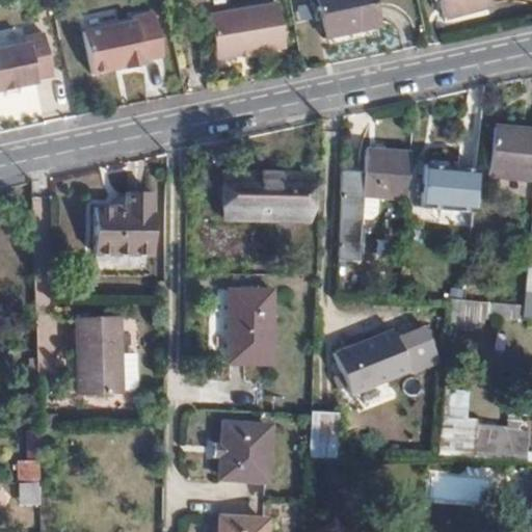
[(285,44),(275,0),(208,15),(216,57),(285,44)]
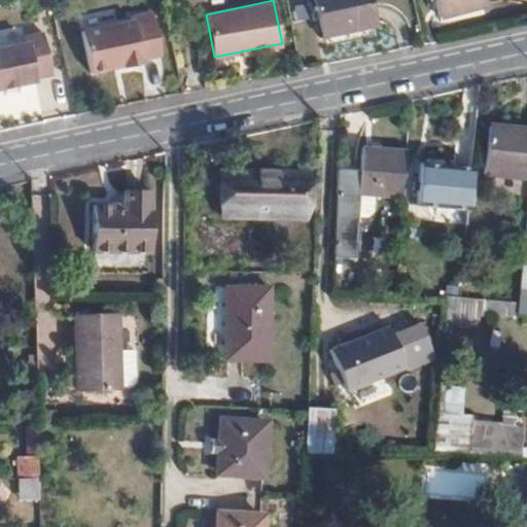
[(370,22),(364,0),(313,0),(319,32),(370,22)]
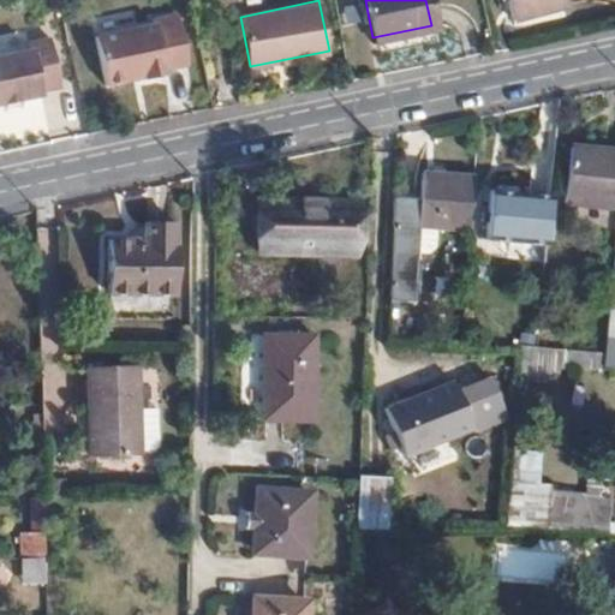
[(568,4),(566,0),(509,0),(513,16),(568,4)]
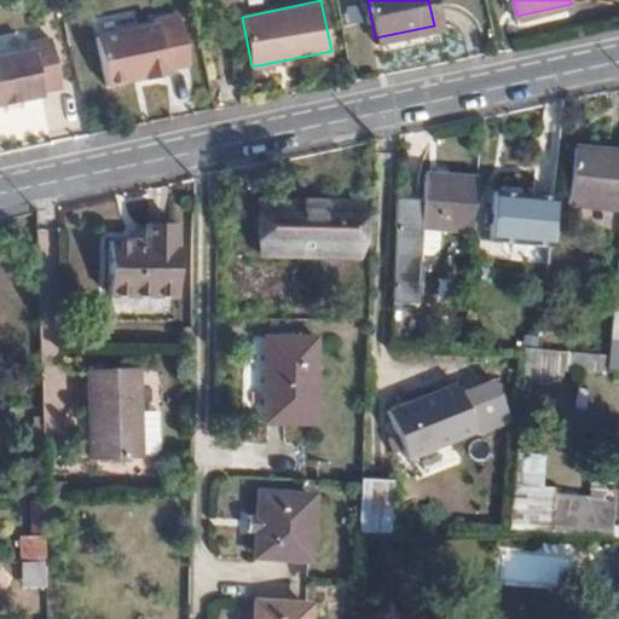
[(189,63),(177,10),(152,16),(154,21),(96,33),(105,84),(127,80),(127,79),(134,74),(143,73),(144,77),(167,73),(166,68),(189,63)]
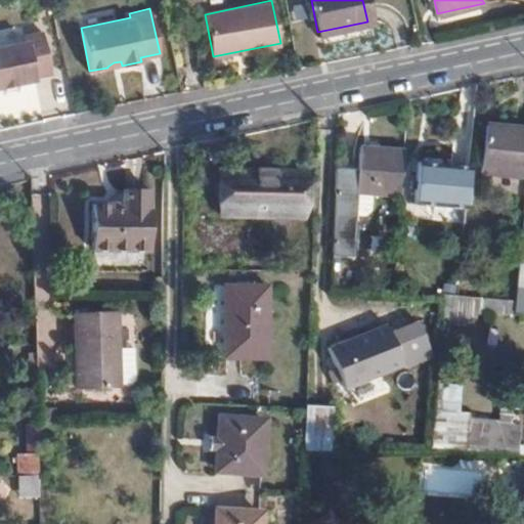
[(51,73),(42,30),(25,33),(26,41),(0,46),(0,86),(36,79),(35,76),(51,73)]
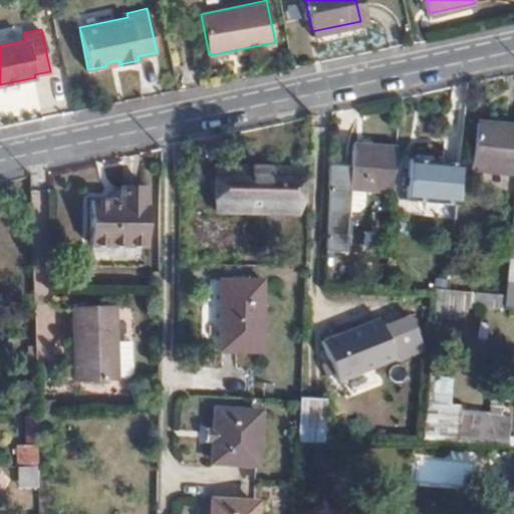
[(513,163),(513,117),(477,115),(475,143),(474,143),(472,161),(513,163)]
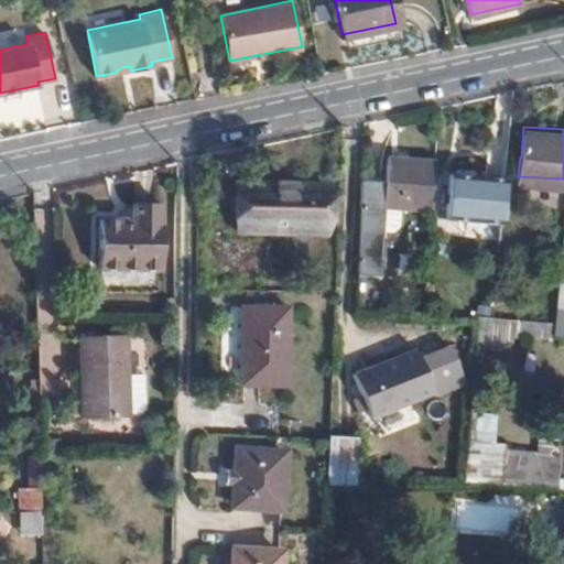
[(392,181),(364,179),(360,249),(387,251),(391,187),(434,191),(436,160),(393,158),(392,181)]
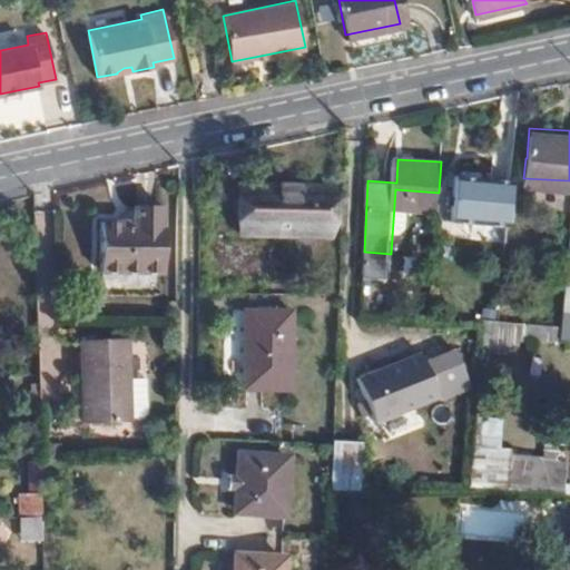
[(509,194),(510,180),(454,176),(451,220),(507,225),(509,194)]
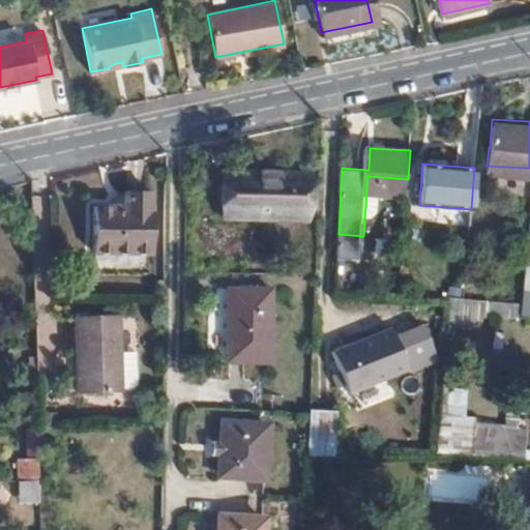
[(305,215),(306,173),(227,172),(226,213),(305,215)]
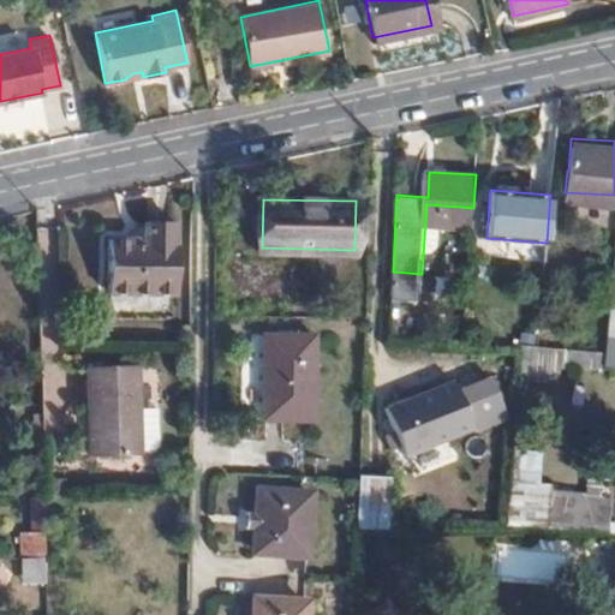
[(147,218),(145,234),(147,243),(133,243),(132,236),(111,237),(111,292),(179,292),(179,237),(177,237),(175,218),(147,218)]
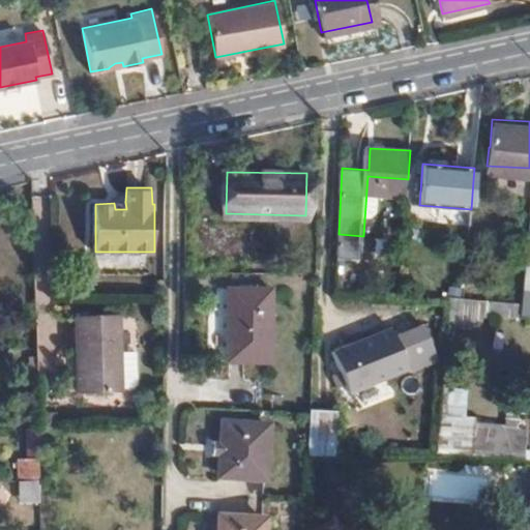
[(269,362),(271,290),(228,288),(226,360),(269,362)]
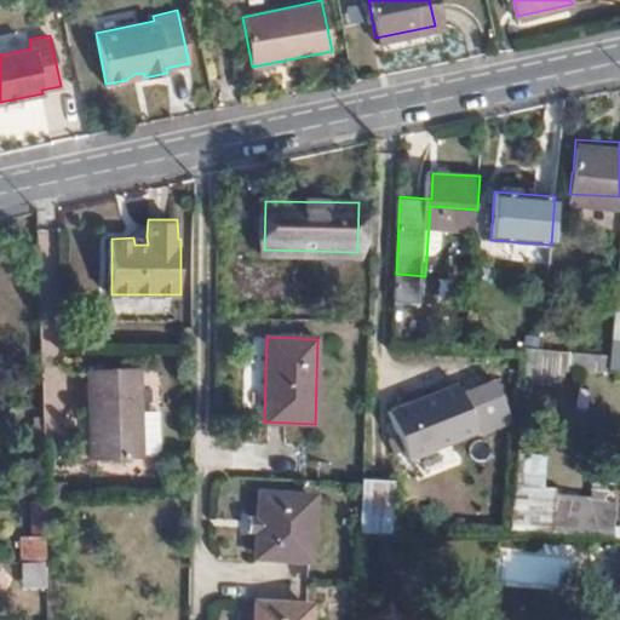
[(619,342),(612,342),(610,356),(608,373),(619,372),(619,342)]
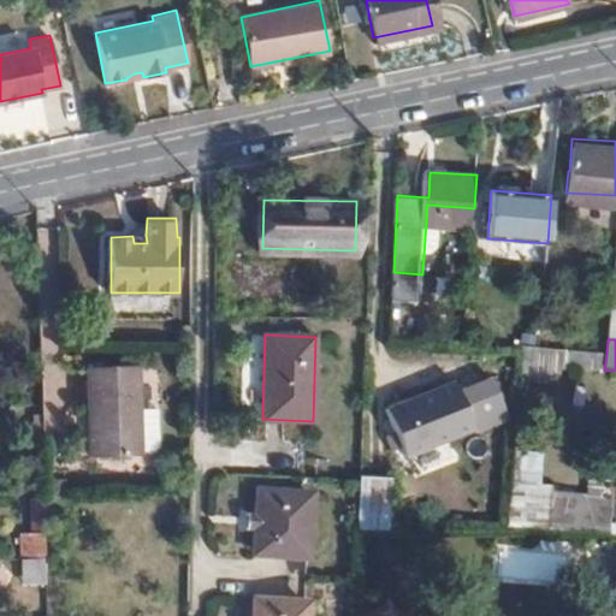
[(143,408),(140,362),(92,367),(100,460),(148,455),(148,450),(161,449),(165,444),(161,406),(143,408)]
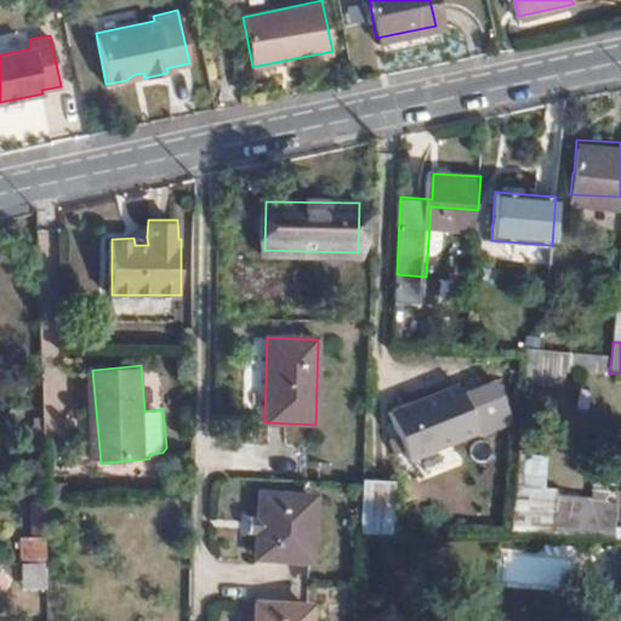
[(497,382),(463,396),(478,432),(512,419),(497,382)]
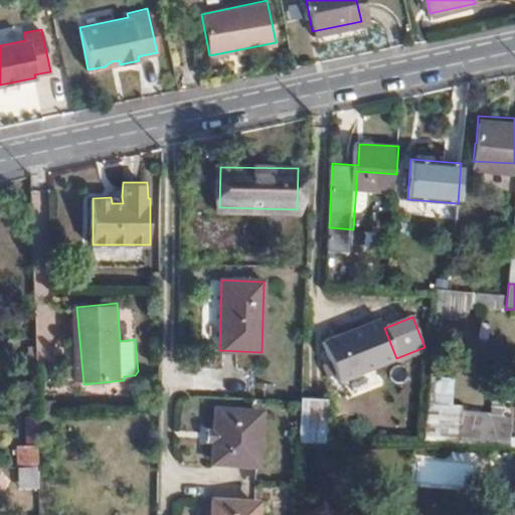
[(384,328),(380,318),(323,342),(338,381),(396,358),(384,328)]
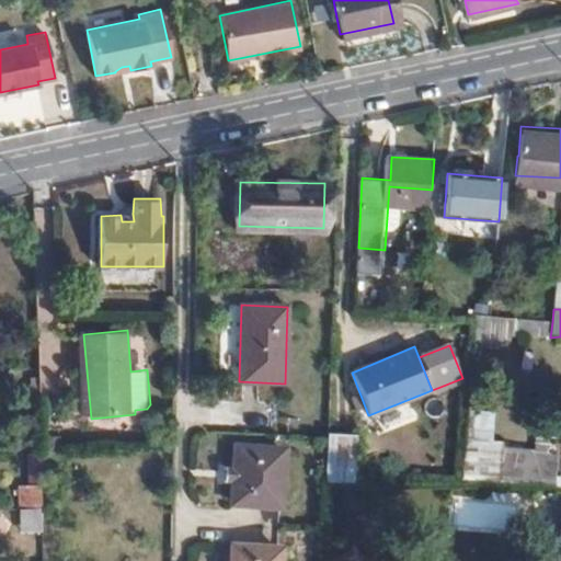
[(327,433),(327,437),(325,465),(354,466),(355,433),(327,433)]
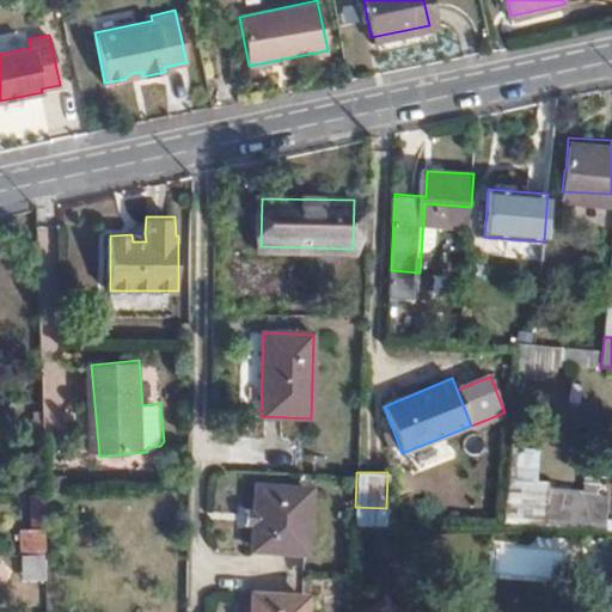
[(304,557),(307,497),(257,494),(255,555),(304,557)]
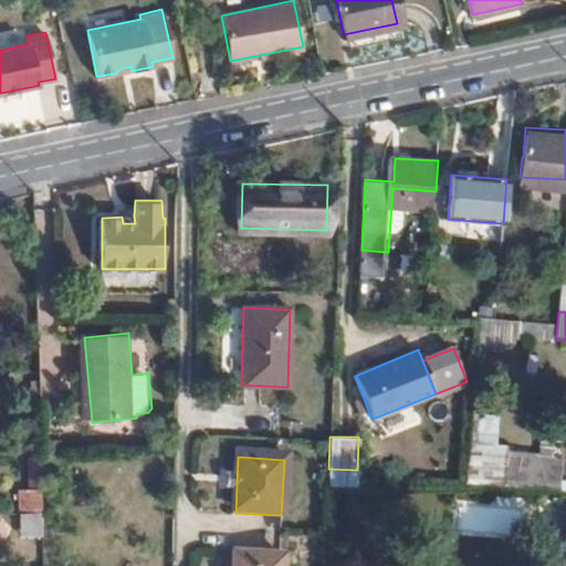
[(458,535),(521,534),(521,505),(457,505),(458,535)]
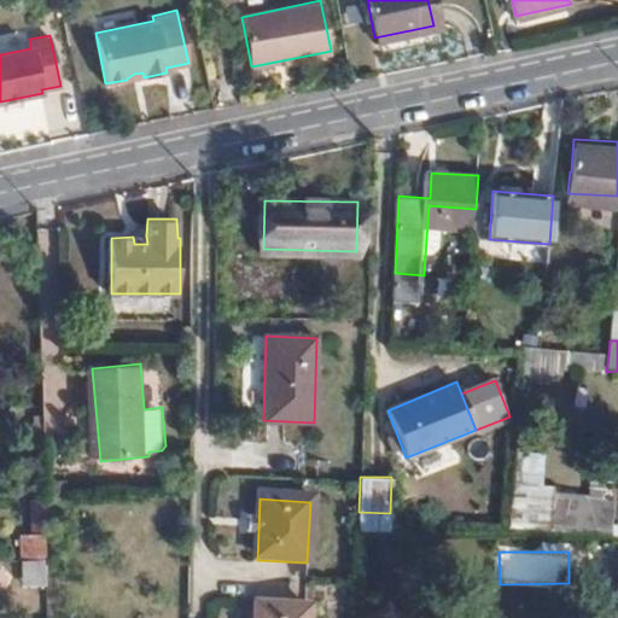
[(41,588),(41,559),(19,559),(18,587),(41,588)]
